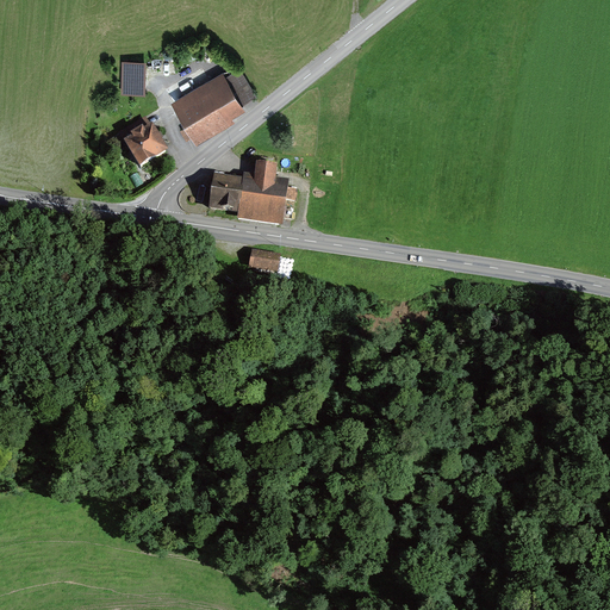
[(147,97),(148,62),(123,61),(122,95),(147,97)]
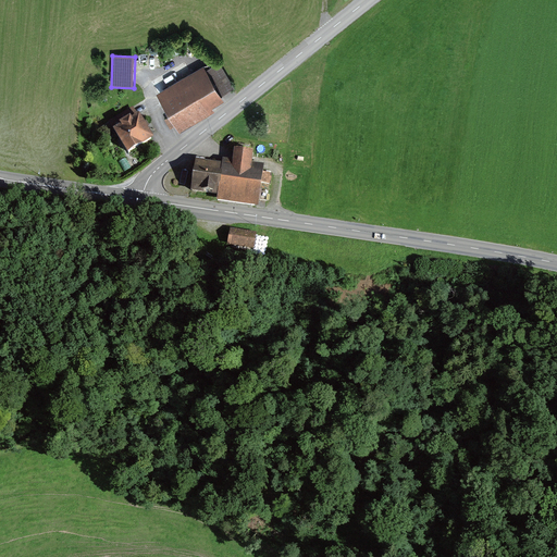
[(180,133),(214,112),(212,108),(224,101),(222,96),(234,89),(219,62),(207,70),(205,66),(157,95),(180,133)]
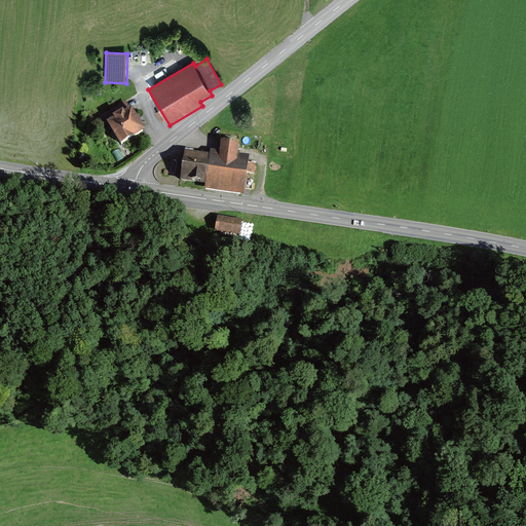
[(120,146),(145,132),(132,109),(123,113),(122,111),(112,117),(114,119),(107,123),(120,146)]
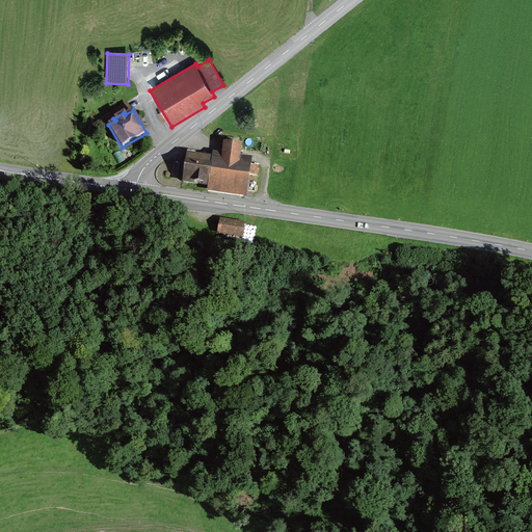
[(183,182),(244,193),(251,154),(241,153),(243,141),(223,138),(222,149),(209,147),(208,155),(188,152),(183,182)]
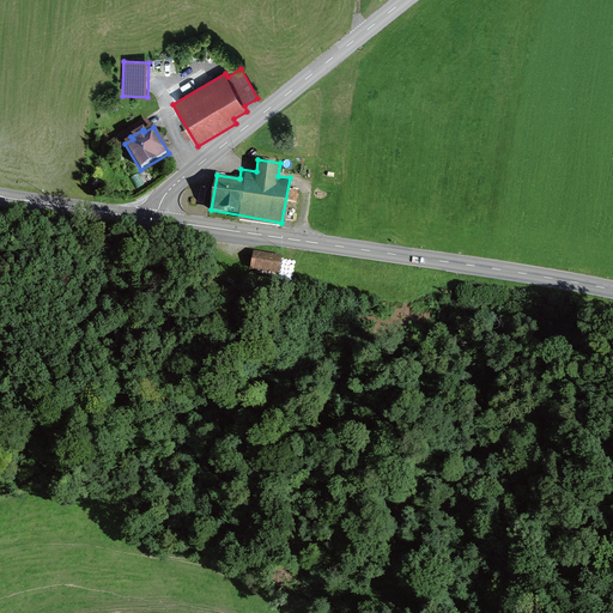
[(290,201),(287,212),(296,213),(298,202),(290,201)]
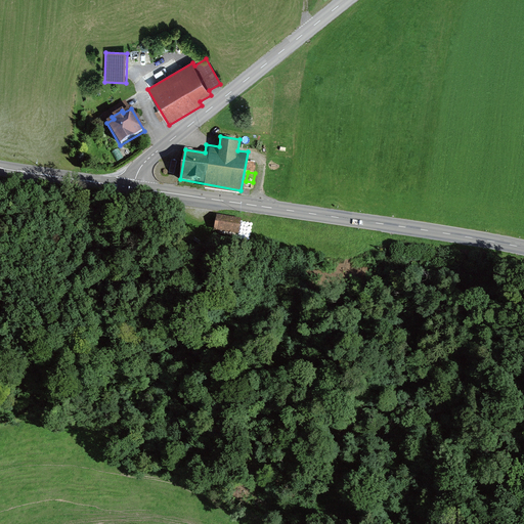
[(239,222),(218,218),(216,231),(237,234),(239,222)]
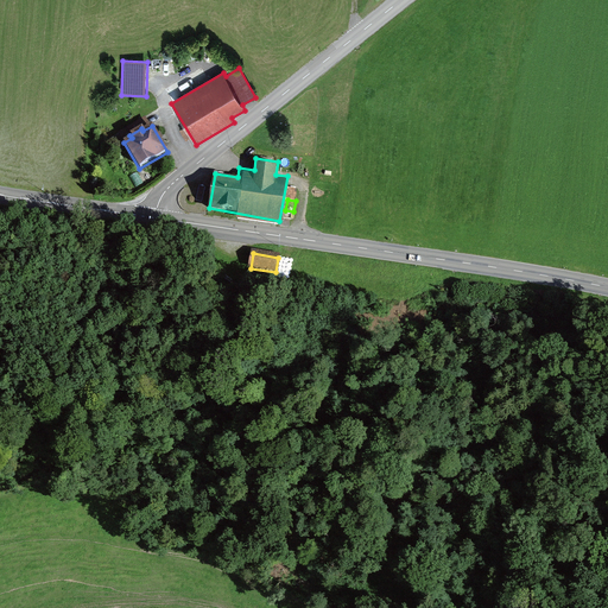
All buildings are outlined.
